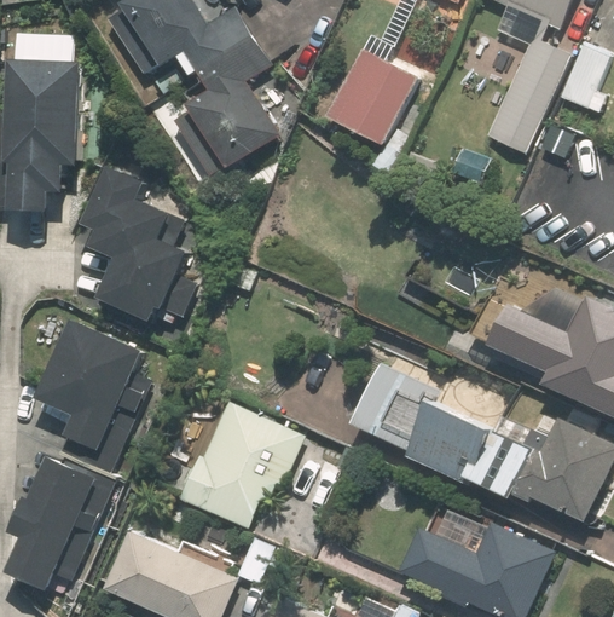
[(204,26),(187,0),(121,0),(116,4),(120,9),(104,19),(139,73),(155,63),(156,64),(179,50),(206,90),(181,105),(186,113),(172,122),(207,174),(220,165),(222,168),(274,134),(241,84),(270,65),(232,7),(204,26)]
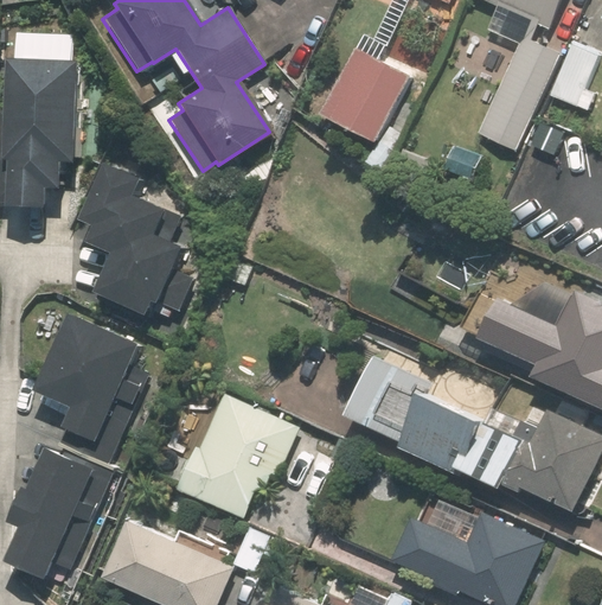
[(486,0),(546,26),(557,0),(486,0)]
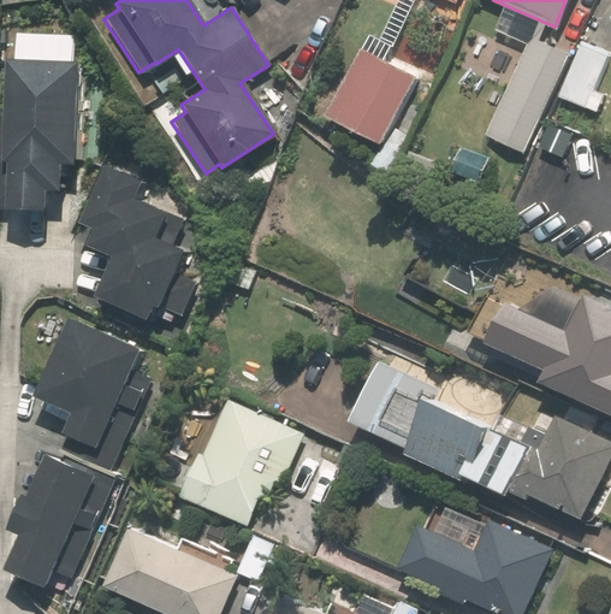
[(522,152),(567,55),(531,37),(485,135),(522,152)]
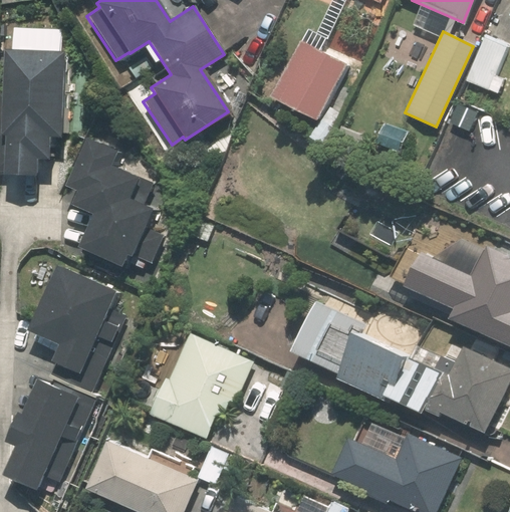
[(508,46),(484,36),(466,78),(498,92),(504,78),(495,74),(508,46)]
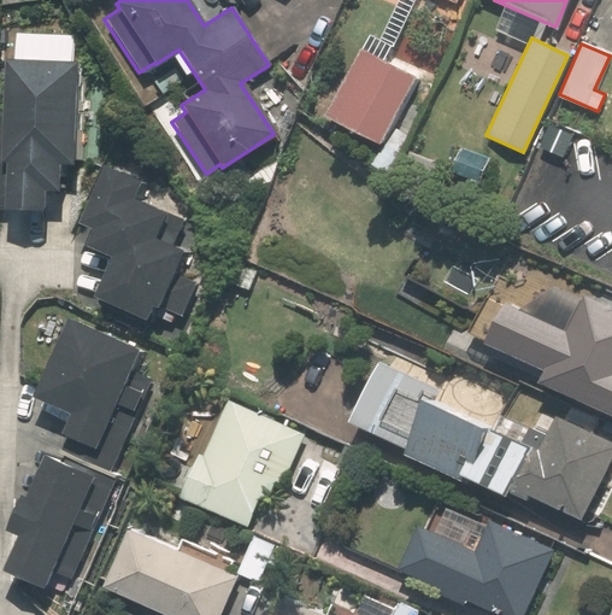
[(359,48),(323,113),(377,144),(413,78),(359,48)]
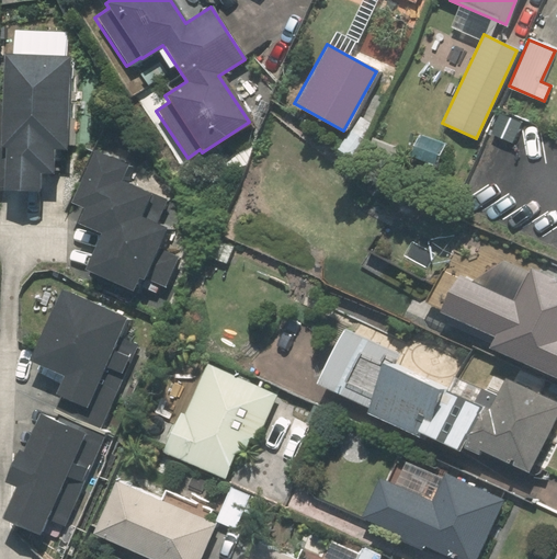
[(87,49),(19,46),(13,138),(23,139),(20,186),(56,189),(57,171),(67,172),(69,146),(81,147),(87,49)]
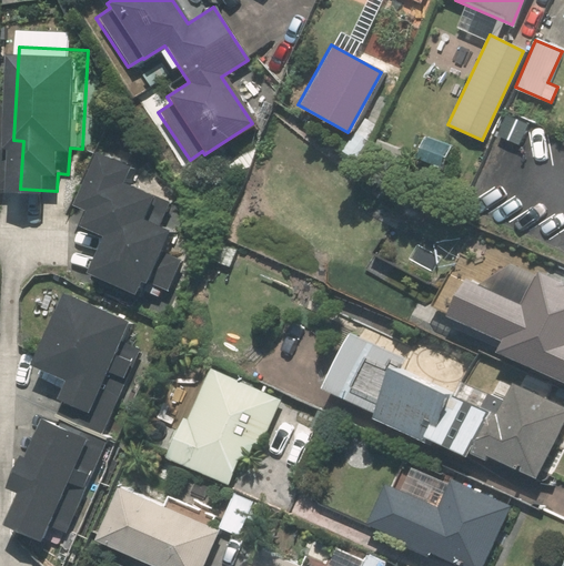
[(444,145),(420,134),(412,153),(435,164),(444,145)]
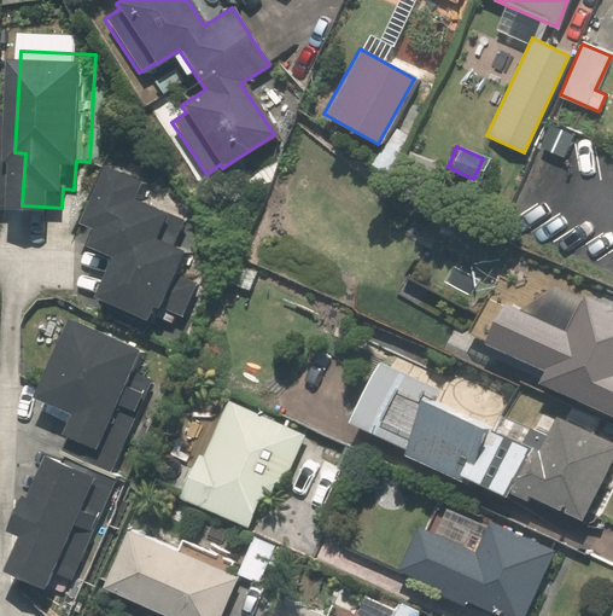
[(159,174),(127,157),(98,215),(110,221),(103,237),(128,250),(109,289),(161,315),(165,306),(186,315),(202,282),(190,275),(202,251),(179,240),(190,219),(147,197),(159,174)]
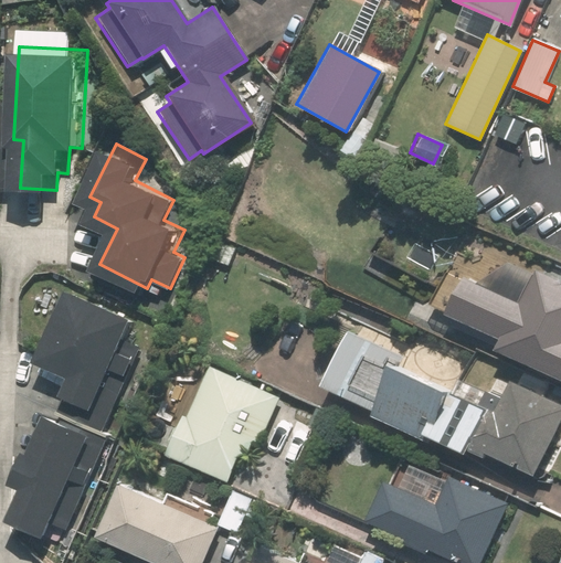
[(560,269),(538,261),(533,272),(532,272),(530,275),(506,264),(473,285),(462,280),(443,325),(498,349),(495,354),(560,382),(560,269)]
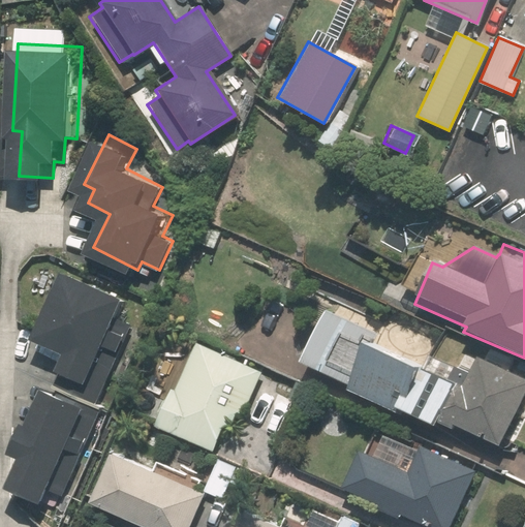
[(135,331),(119,323),(133,293),(74,266),(40,336),(75,352),(70,364),(62,381),(102,400),(135,331)]
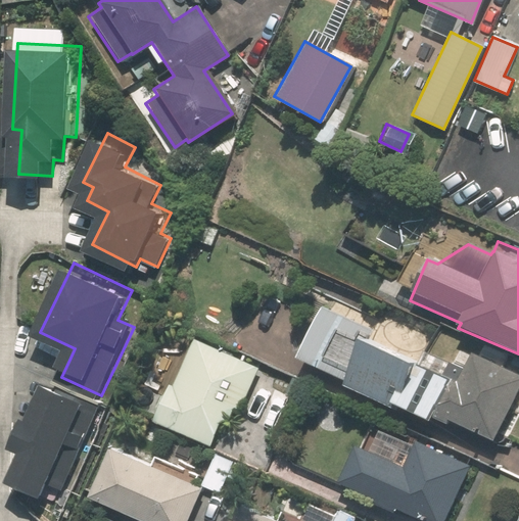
[(518,374),(471,352),(465,367),(424,349),(420,358),(417,357),(415,361),(369,339),(373,328),(323,306),(298,361),(347,382),(345,388),(393,410),(395,406),(434,423),(436,419),(446,424),(449,421),(494,441),(518,383),(518,374)]
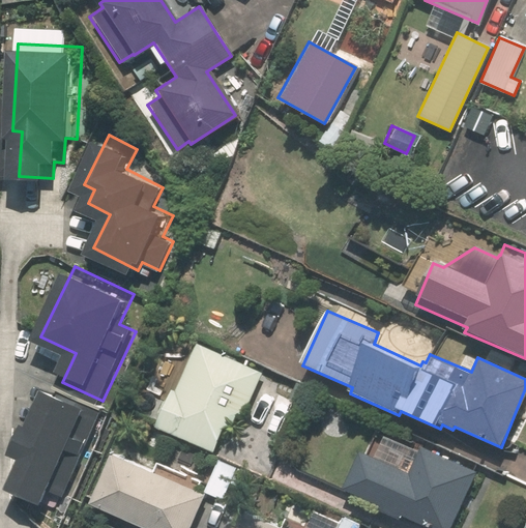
[(242,415),(262,372),(198,344),(176,391),(170,388),(153,426),(212,451),(224,427),(229,429),(236,412),(242,415)]
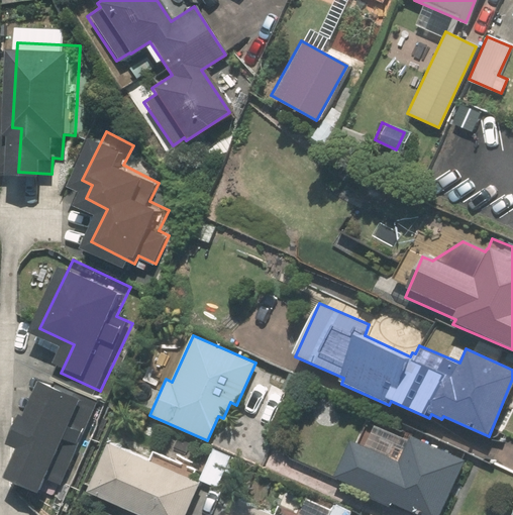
[(102,399),(55,377),(37,412),(30,409),(17,435),(26,440),(11,472),(50,490),(58,476),(63,479),(102,399)]
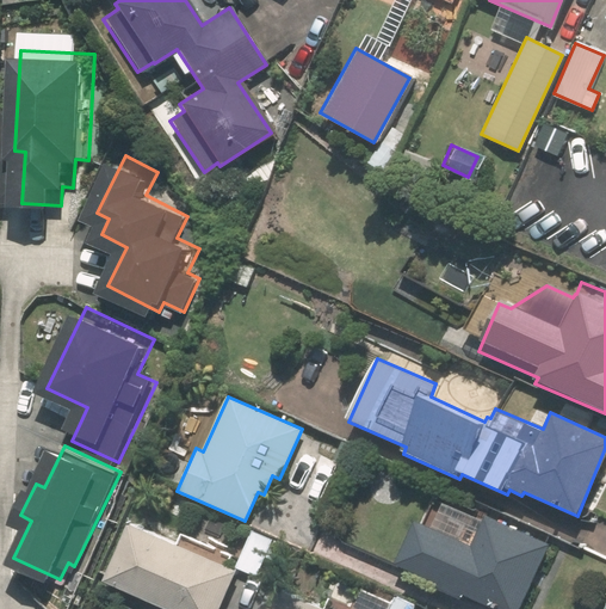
[(325,446),(313,472),(331,480),(342,453),(325,446)]
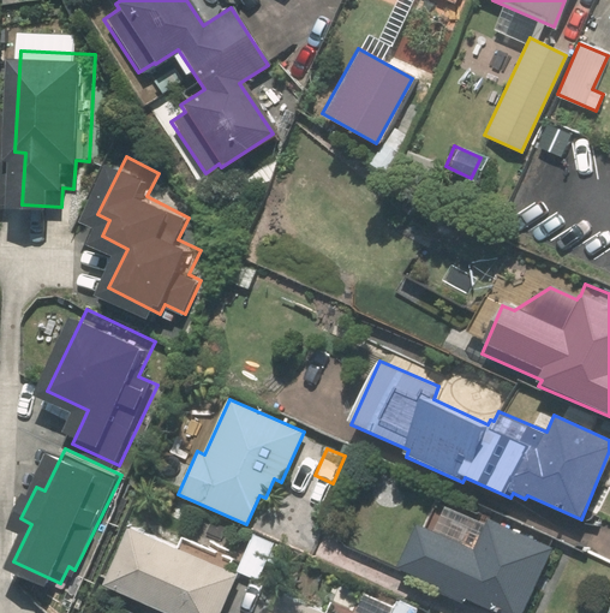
[(518,612),(549,546),(488,519),(478,540),(466,535),(461,543),(416,523),(395,567),(422,578),(418,584),(462,603),(465,597),(500,612),(518,612)]
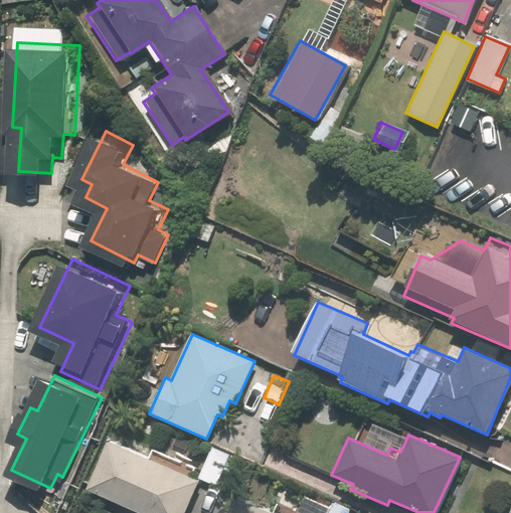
[(108,441),(87,489),(140,512),(182,512),(197,481),(108,441)]
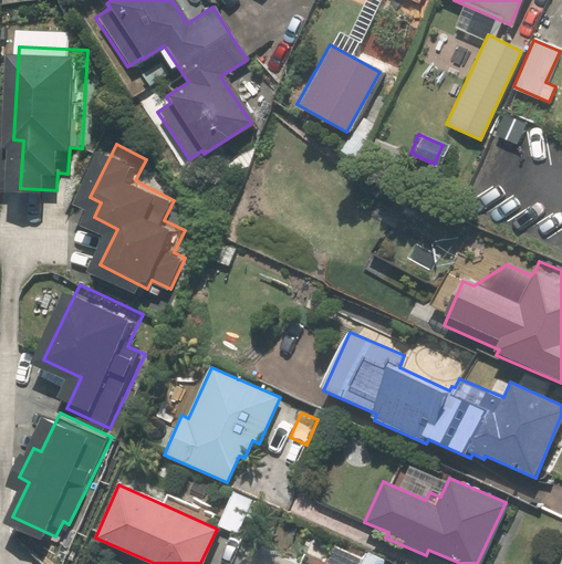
[(232,491),(218,525),(237,533),(252,500),(232,491)]
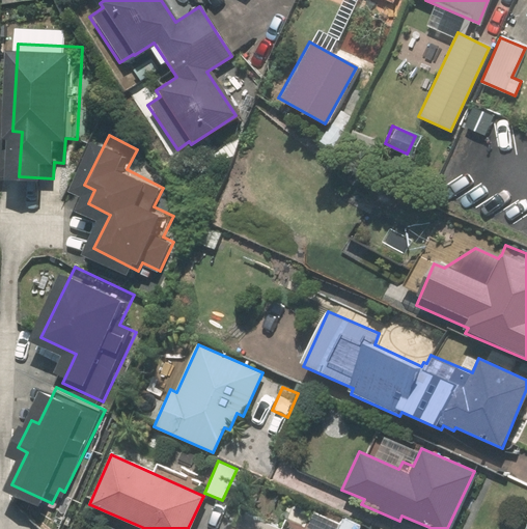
[(281,528),(234,508),(224,528),(281,528)]
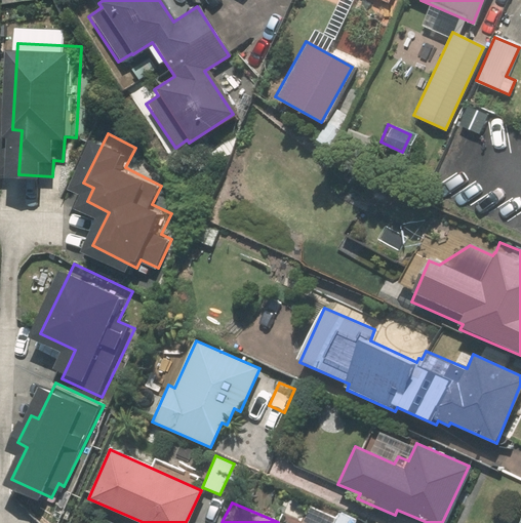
All buildings are outlined.
